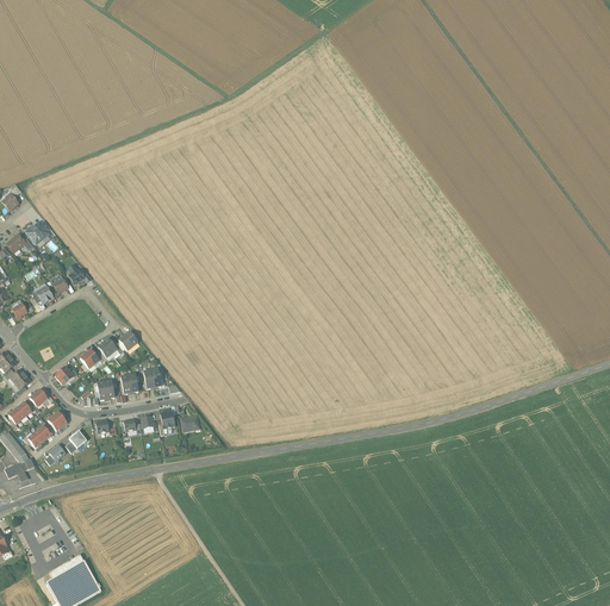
[(17,185),(10,189),(14,195),(22,191),(17,185)]
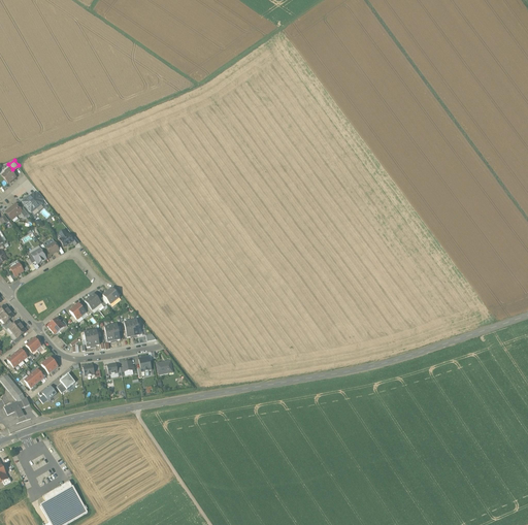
[(9,167),(2,173),(8,182),(15,175),(9,167)]
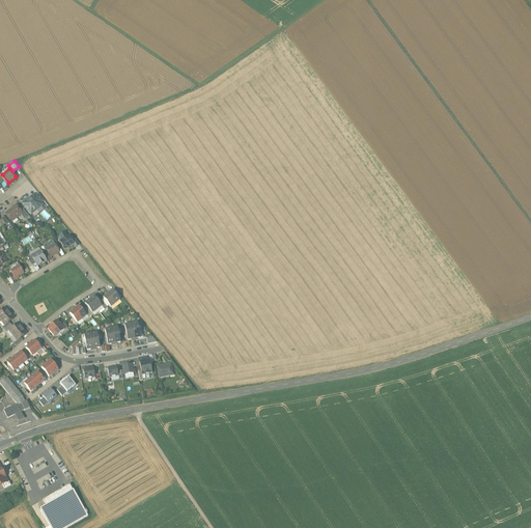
[(38,191),(34,195),(37,199),(39,197),(42,199),(44,197),(38,191)]
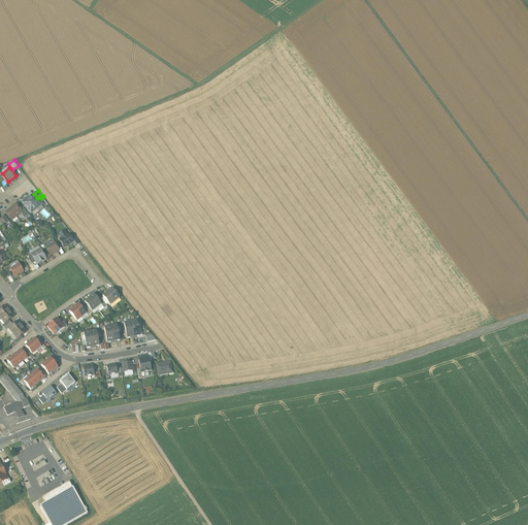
[(34,194),(32,195),(31,193),(29,194),(29,196),(27,198),(25,197),(23,199),(23,200),(30,209),(31,209),(34,207),(34,205),(36,204),(37,204),(41,201),(42,199),(41,198),(39,196),(37,198),(34,194)]
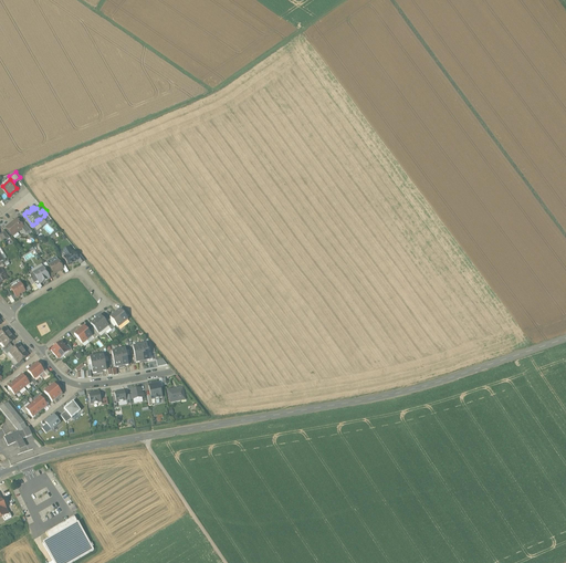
[(17,216),(6,225),(12,232),(13,232),(12,231),(16,229),(17,230),(22,226),(23,225),(21,221),(17,216)]
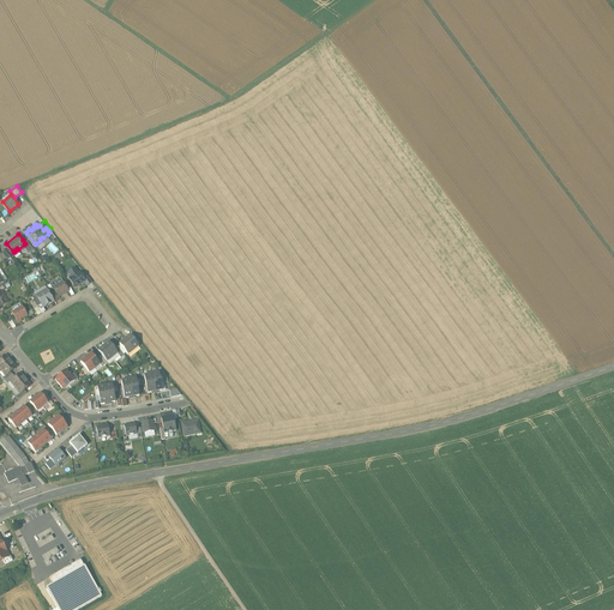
[(32,246),(26,237),(23,240),(25,243),(24,245),(29,249),(32,246)]
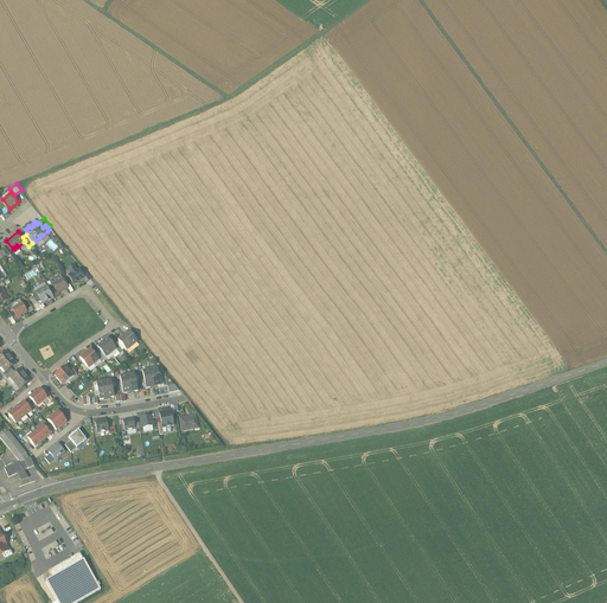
[(5,244),(0,247),(0,251),(2,256),(11,252),(5,244)]
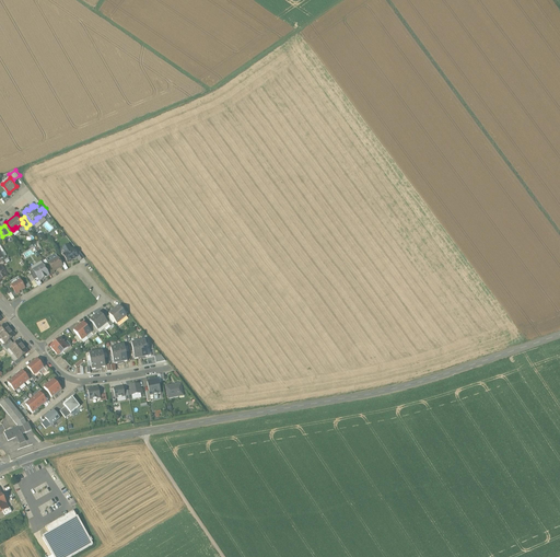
[(73,247),(72,247),(72,246),(71,247),(68,243),(63,246),(66,251),(63,252),(68,259),(77,254),(76,252),(74,250),(73,251),(74,248),(73,247)]
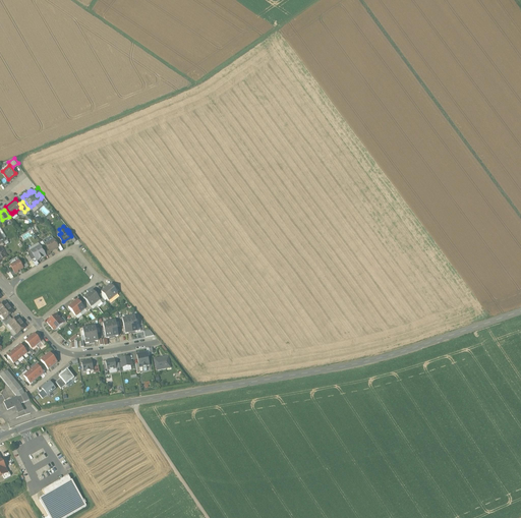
[(56,240),(53,237),(46,241),(46,242),(50,249),(58,244),(57,243),(56,240)]
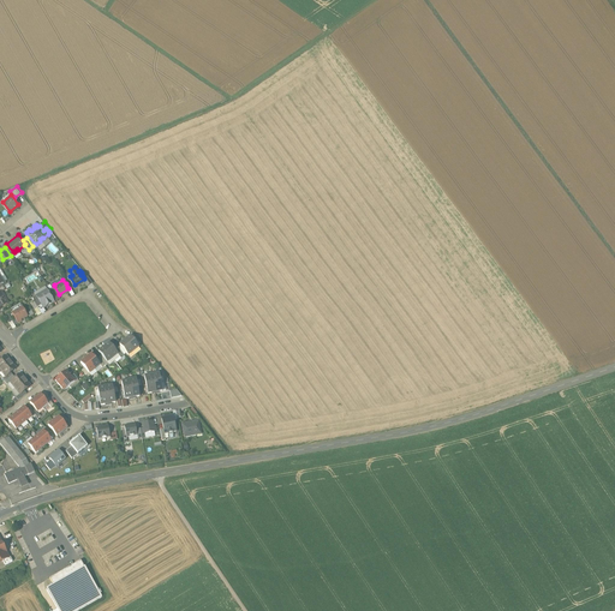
[(37,293),(36,293),(41,301),(43,304),(53,298),(47,287),(37,293)]
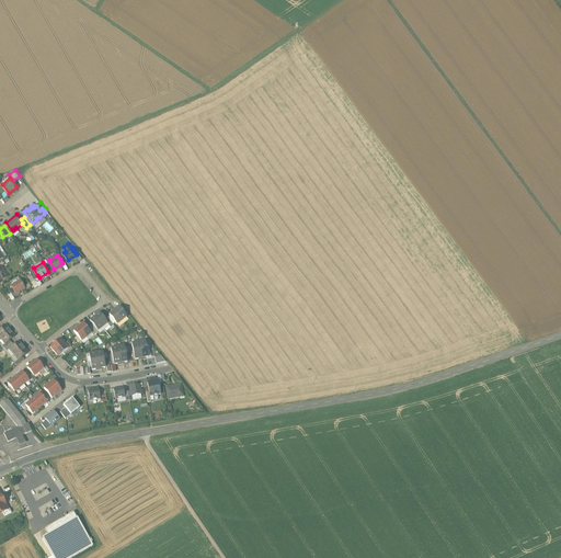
[(20,277),(11,283),(16,293),(20,291),(19,289),(25,285),(20,277)]
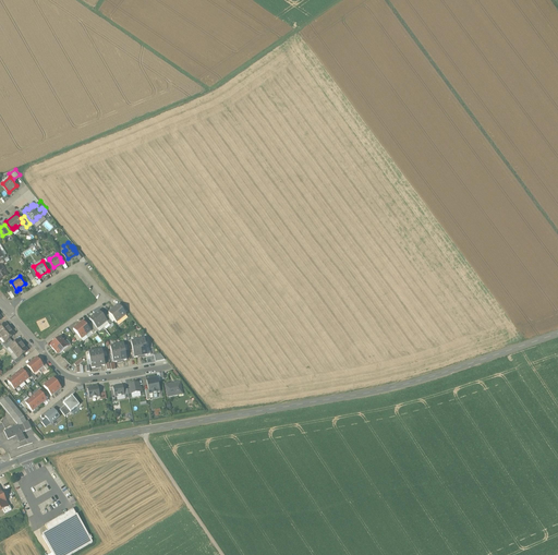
[(124,310),(118,302),(113,305),(121,315),(125,312),(124,310)]
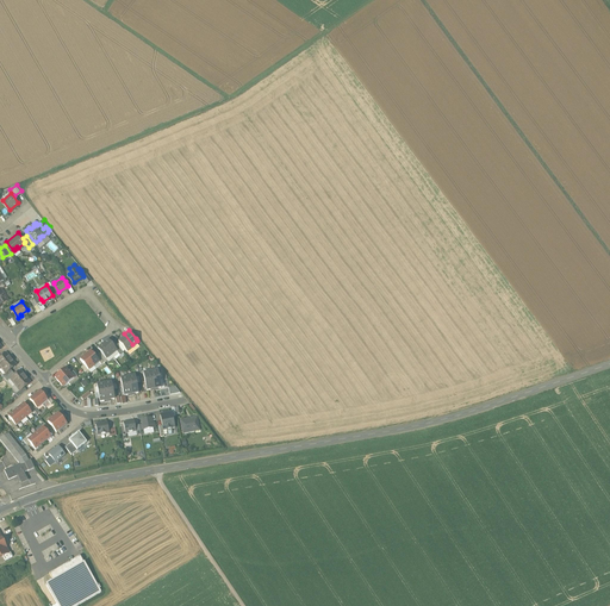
[(132,344),(124,333),(118,338),(128,349),(132,344)]
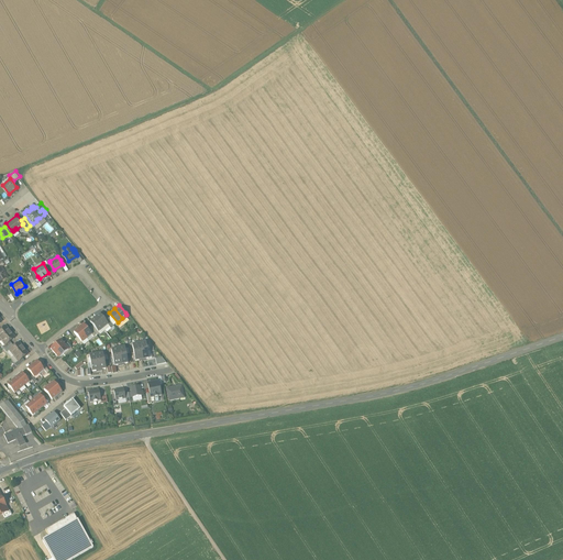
[(105,318),(100,311),(95,315),(102,325),(108,321),(105,318)]
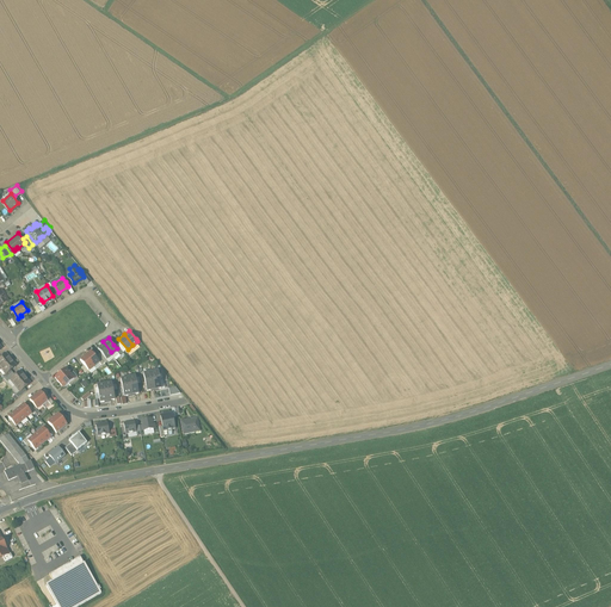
[(103,341),(98,346),(100,350),(106,357),(111,352),(103,341)]
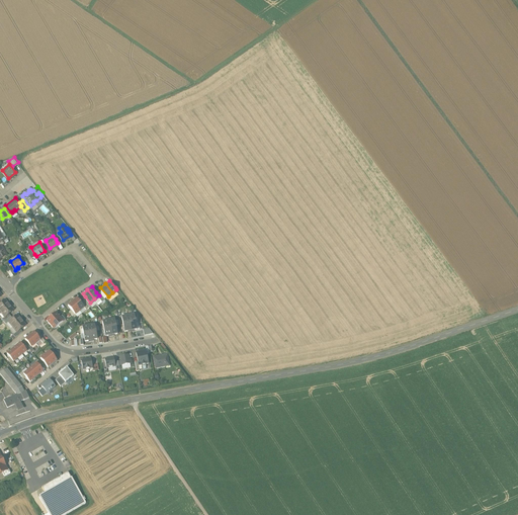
[(80,299),(77,295),(72,299),(80,309),(84,305),(80,299)]
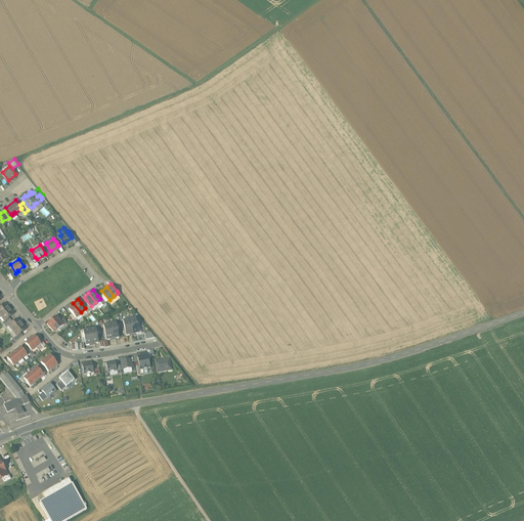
[(0,305),(0,304),(0,312),(0,313),(9,306),(5,301),(0,305)]
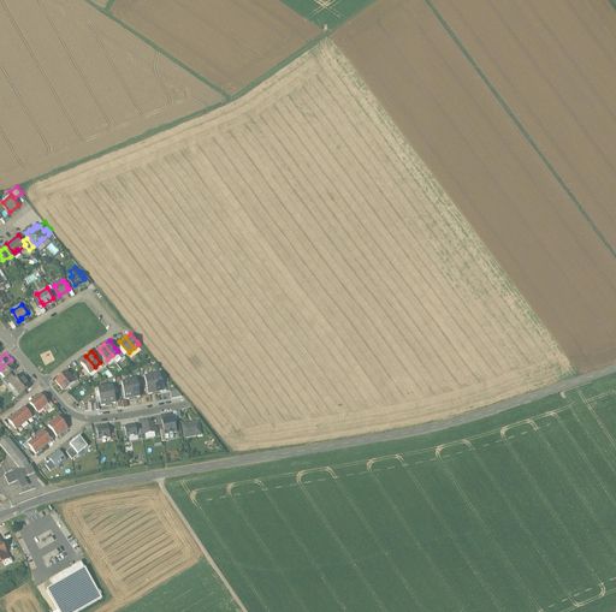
[(95,367),(86,356),(81,360),(84,364),(89,370),(95,367)]
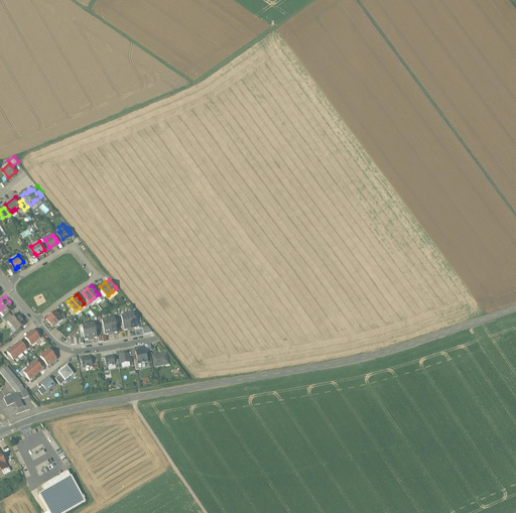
[(13,306),(9,301),(0,308),(4,313),(5,313),(9,310),(13,306)]
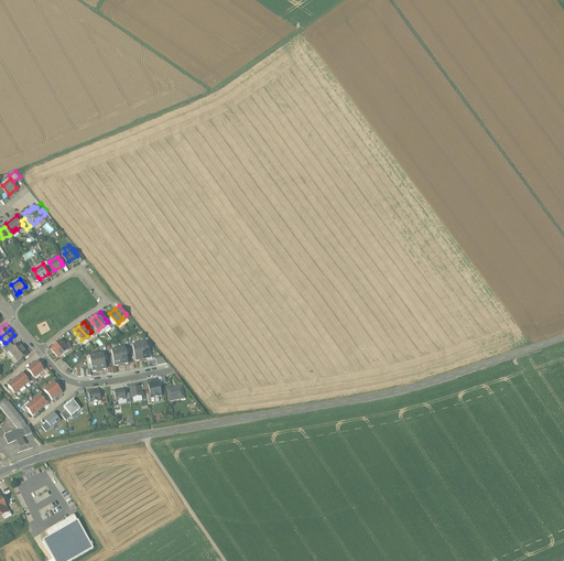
[(61,334),(53,340),(55,343),(61,338),(63,336),(61,334)]
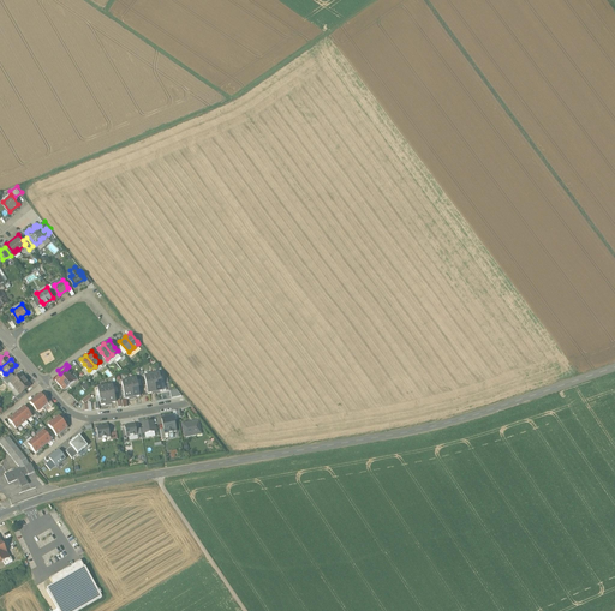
[(70,373),(66,369),(60,373),(55,377),(59,383),(70,373)]
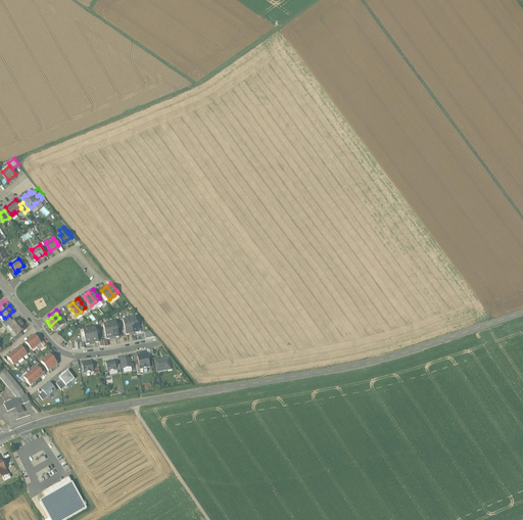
[(12,319),(8,322),(13,327),(21,320),(17,315),(12,319)]
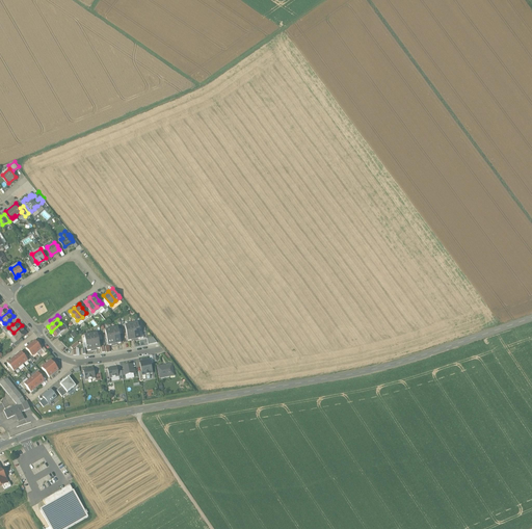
[(60,323),(51,332),(55,336),(59,332),(64,327),(60,323)]
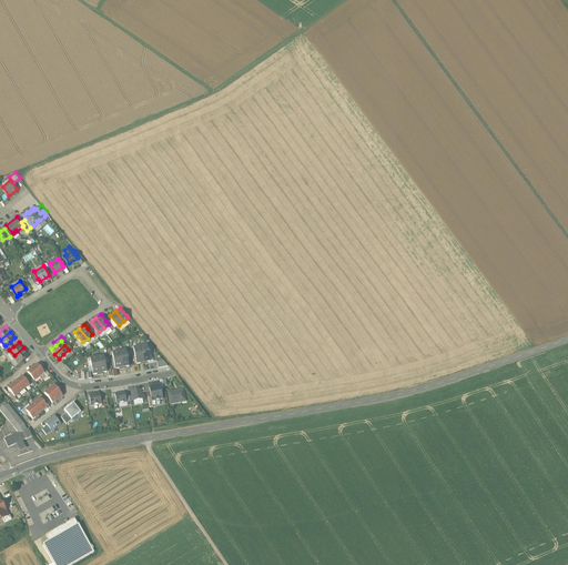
[(23,347),(14,355),(18,361),(19,361),(22,359),(28,353),(23,347)]
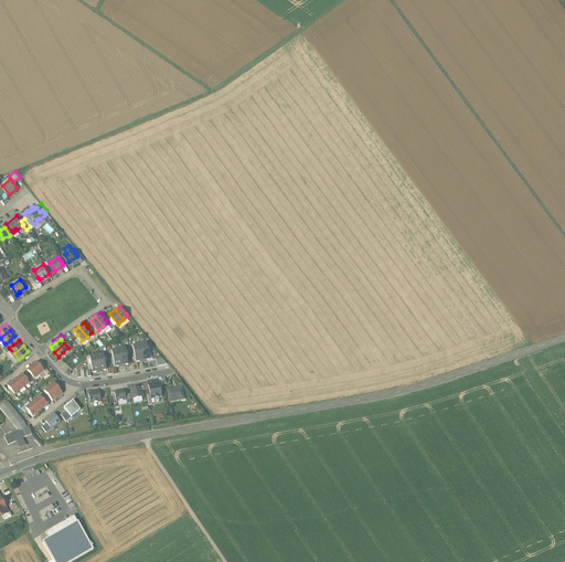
[(71,346),(68,348),(63,352),(65,356),(73,349),(71,346)]
